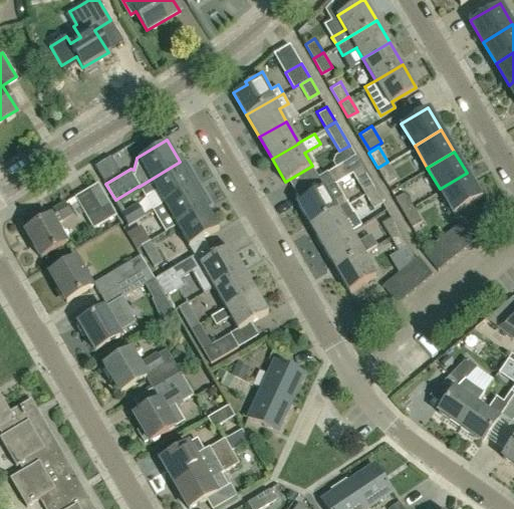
[(364,192),(374,186),(355,153),(326,171),(333,183),(352,171),(364,192)]
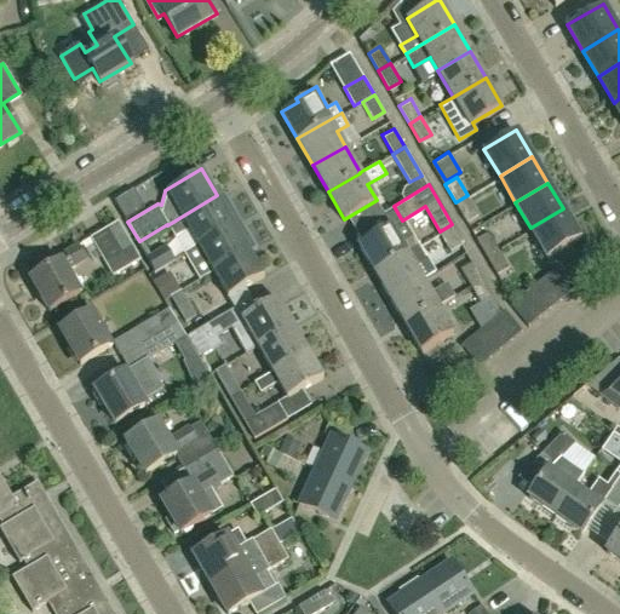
[(224,207),(217,195),(167,225),(173,235),(187,228),(196,244),(233,222),(237,218),(230,207),(227,206),(224,207)]
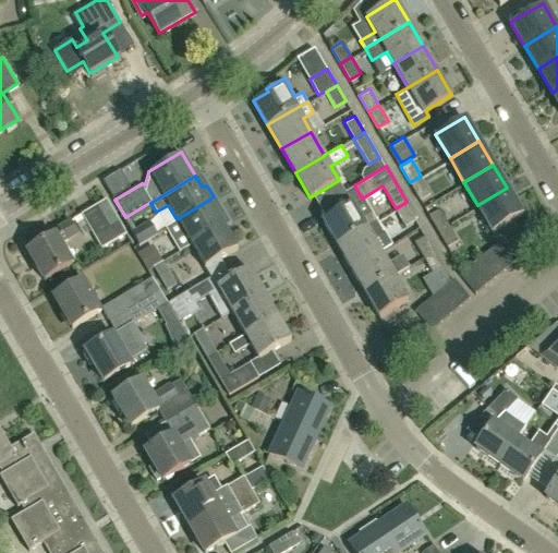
[(421,176),(410,182),(419,199),(429,192),(421,176)]
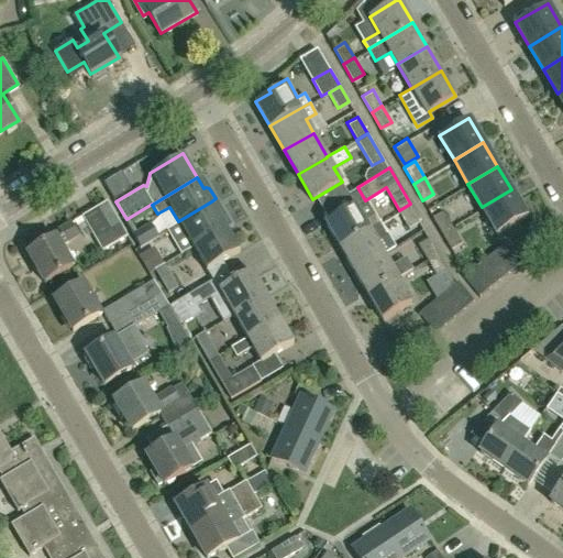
[(511,189),(482,207),(496,232),(526,215),(511,189)]
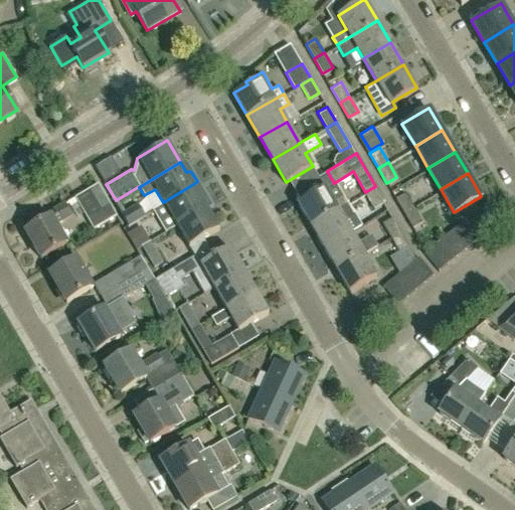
[(96,181),(73,195),(93,225),(115,211),(96,181)]
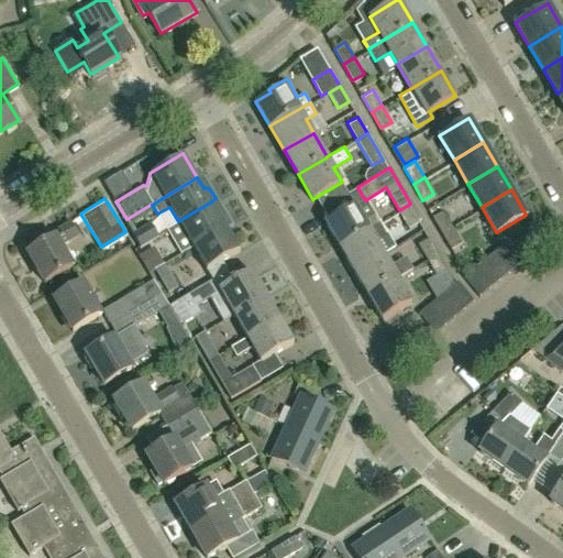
[(178,221),(166,228),(173,240),(185,233),(191,244),(224,225),(225,226),(230,222),(223,212),(220,211),(218,212),(211,201),(178,221)]
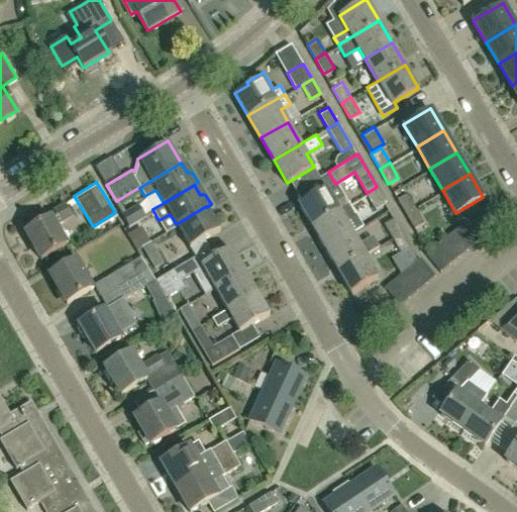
[(299,203),(311,225),(339,209),(349,203),(344,195),(334,201),(325,187),(299,203)]
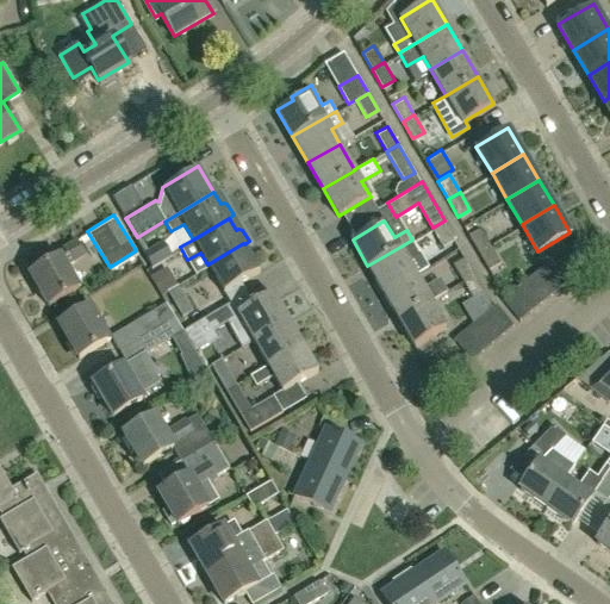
[(444,220),(433,228),(443,246),(455,238),(444,220)]
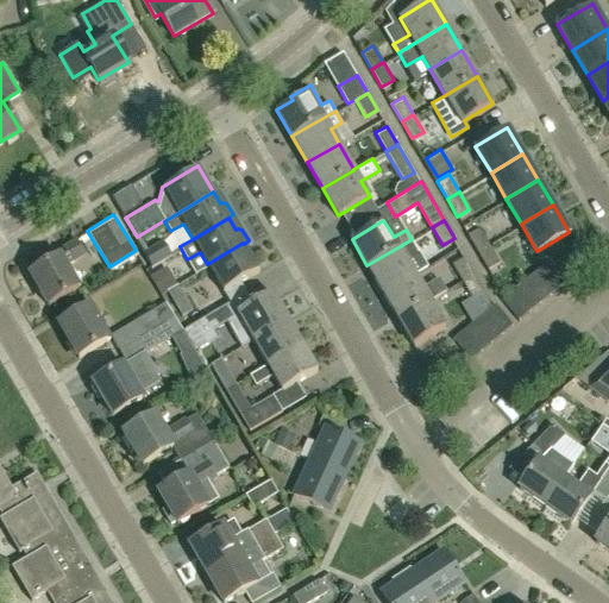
[(477,251),(489,244),(478,226),(466,232),(477,251)]
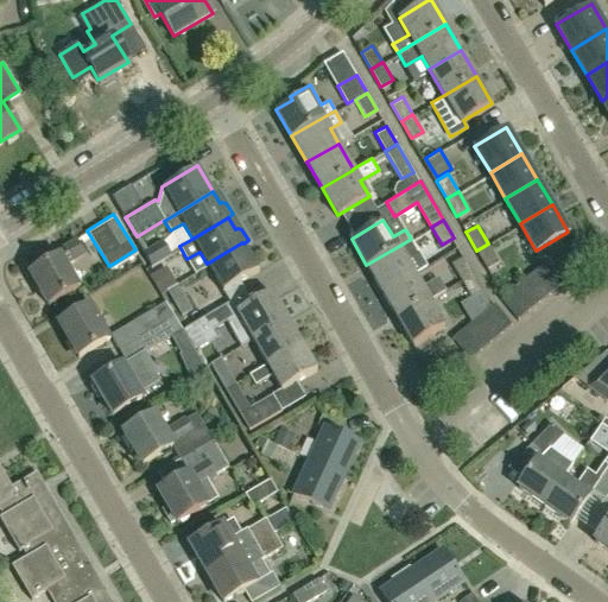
[(44,263),(29,271),(48,303),(77,285),(63,263),(83,251),(74,238),(42,258),(44,263)]
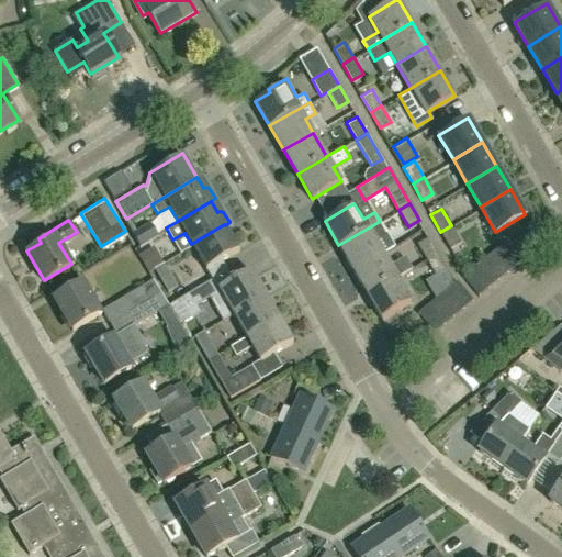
[(149,220),(131,231),(138,244),(149,238),(157,233),(149,220)]
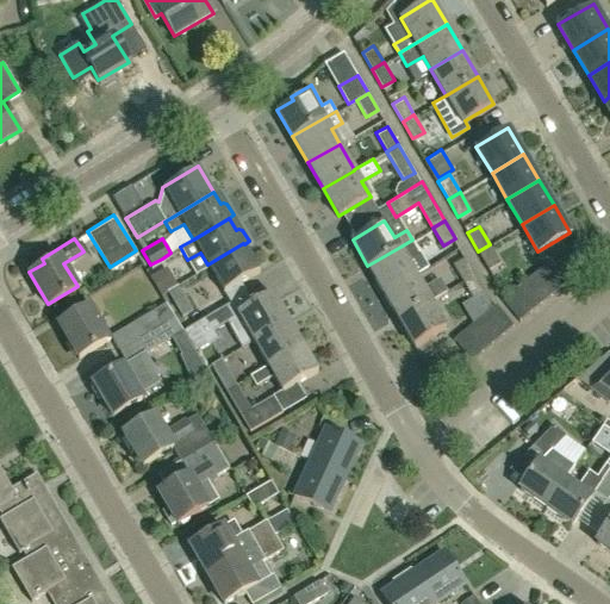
[(400,247),(367,266),(383,291),(415,273),(406,257),(418,250),(412,240),(400,247)]
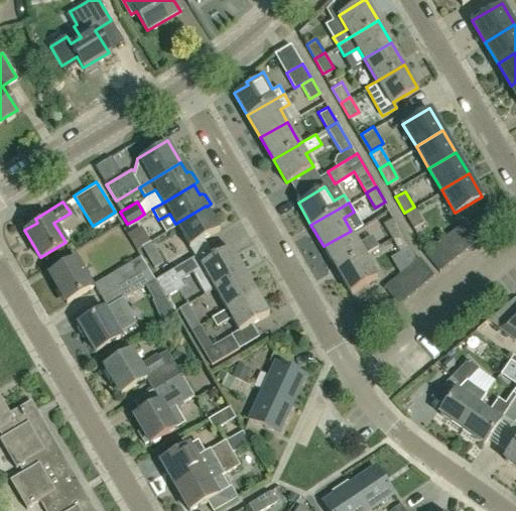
[(206,206),(175,224),(188,246),(219,228),(207,207),(206,206)]
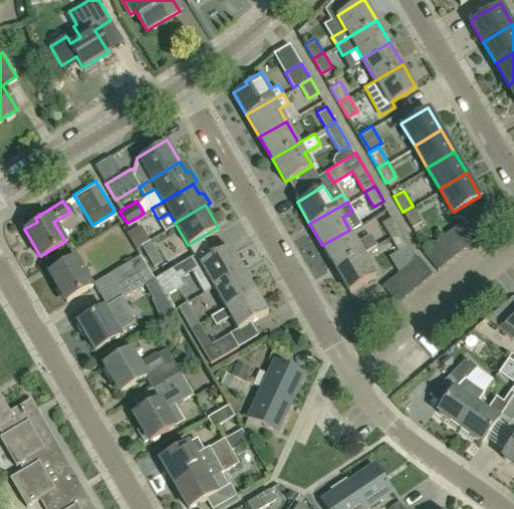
[(413,206),(403,212),(411,226),(422,220),(413,206)]
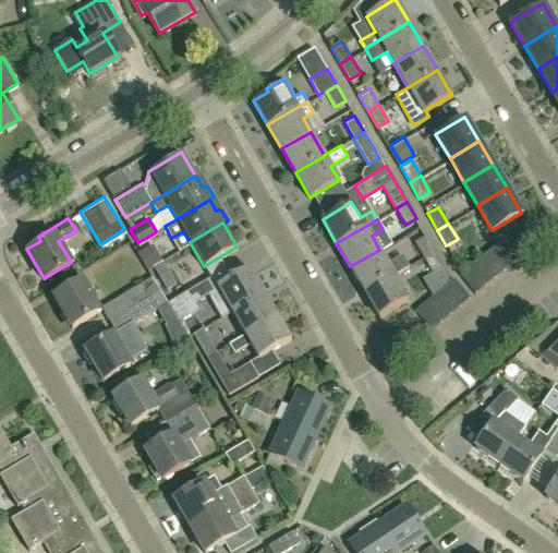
[(424,233),(413,240),(423,257),(434,251),(424,233)]
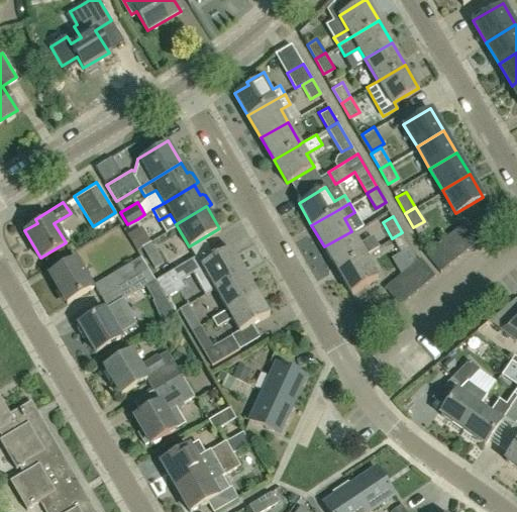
[(136,244),(150,237),(142,222),(128,229),(136,244)]
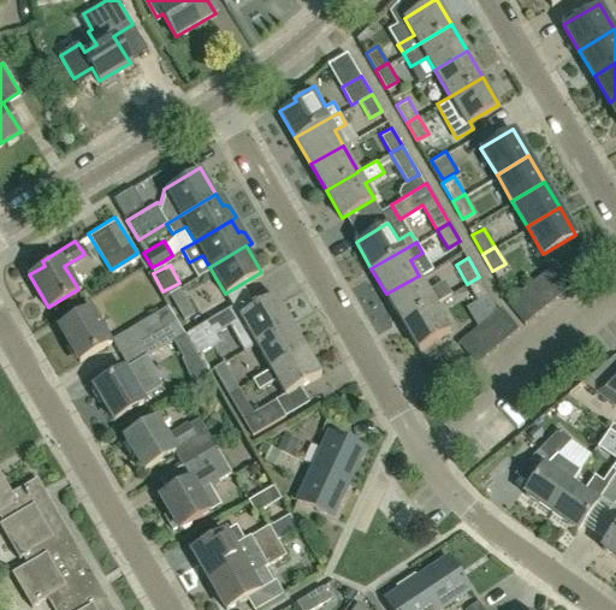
[(538,273),(556,295),(567,286),(549,265),(538,273)]
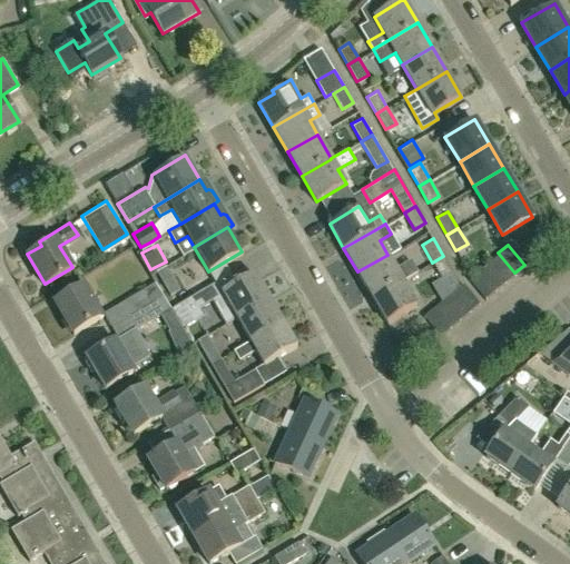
[(505,280),(514,273),(498,253),(489,260),(505,280)]
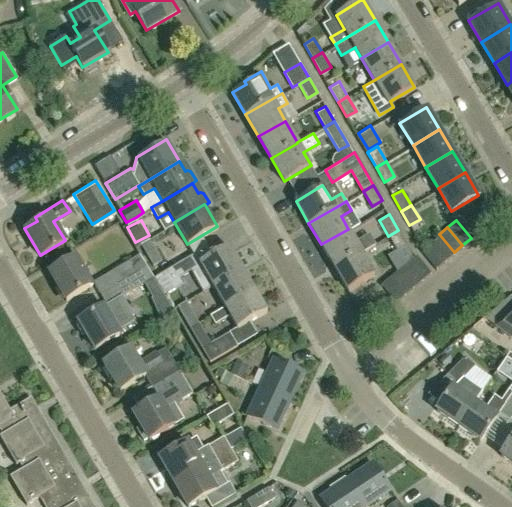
[(334,266),(361,251),(375,243),(369,233),(355,241),(348,229),(321,244),(334,266)]
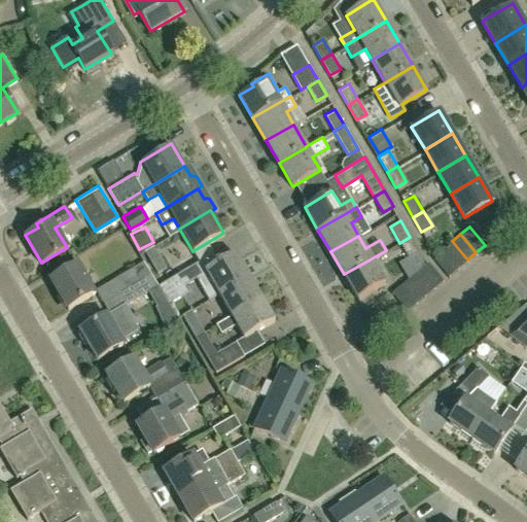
[(419,268),(425,263),(418,251),(410,237),(399,243),(408,255),(397,261),(408,277),(410,275),(419,268)]
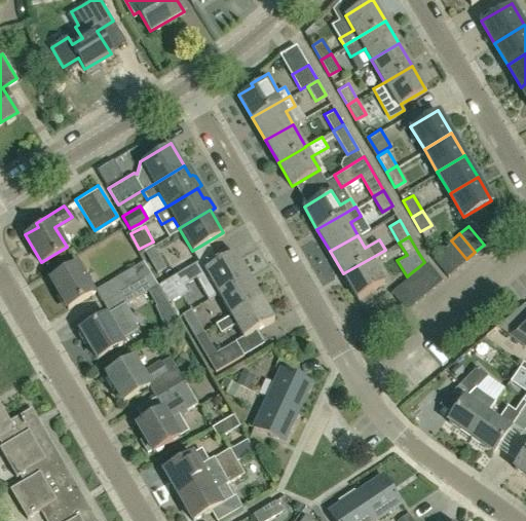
[(457,266),(466,259),(451,240),(442,248),(457,266)]
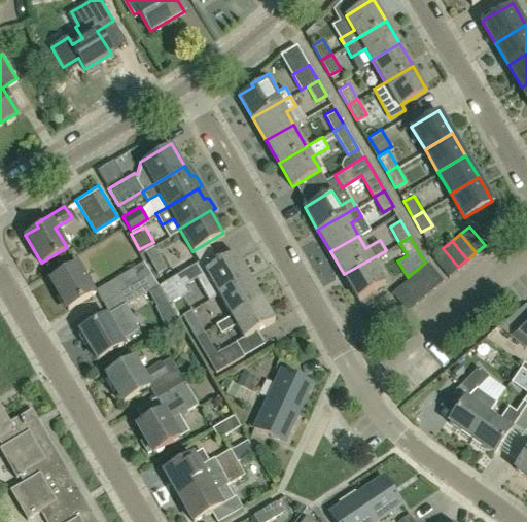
[(144,249),(156,271),(167,266),(153,244),(152,244),(144,249)]
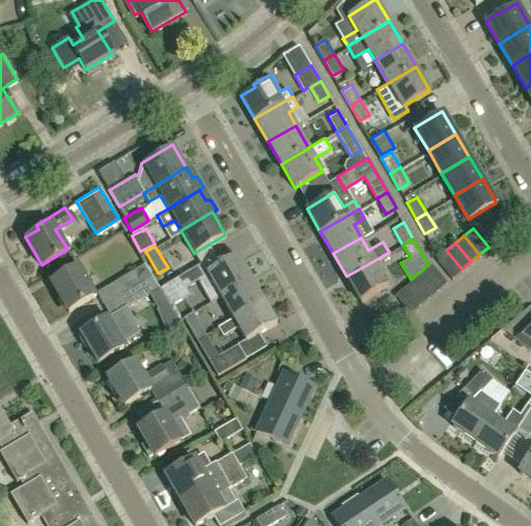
[(452,277),(462,269),(446,250),(437,257),(452,277)]
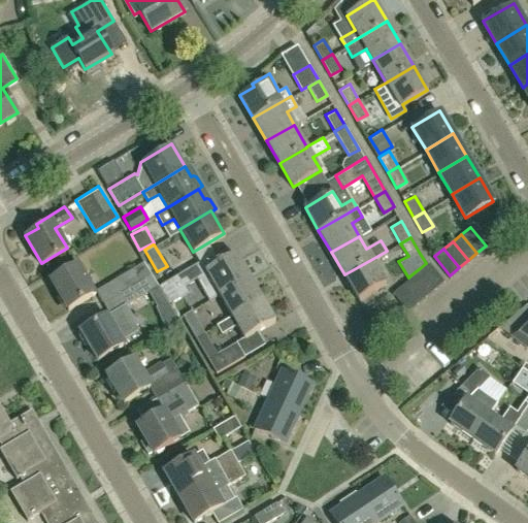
[(208,298),(218,293),(248,274),(235,252),(204,270),(204,271),(196,276),(208,298)]
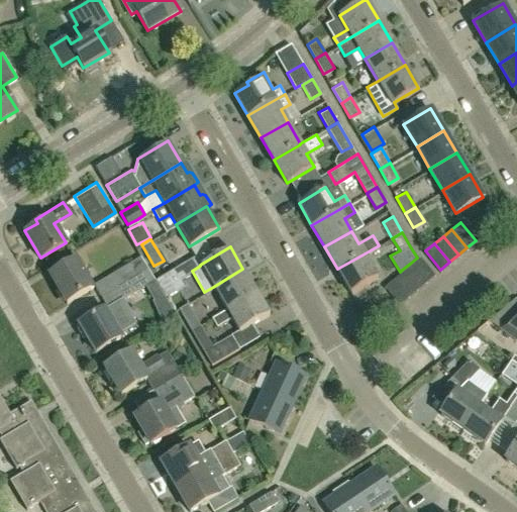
[(365,253),(337,269),(350,291),(378,276),(365,253)]
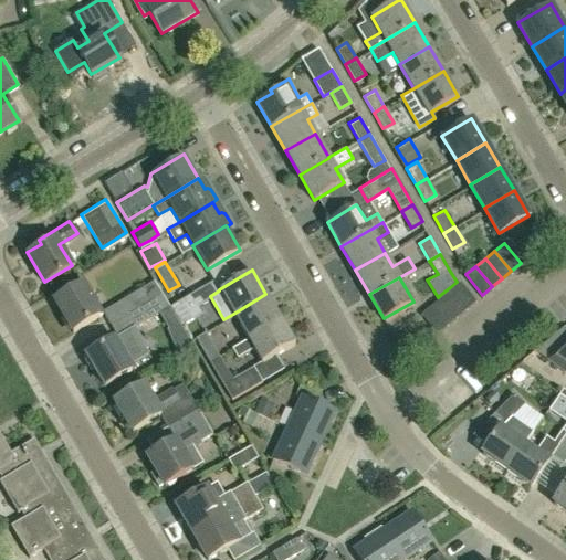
[(161,292),(156,283),(154,280),(103,310),(111,323),(161,292)]
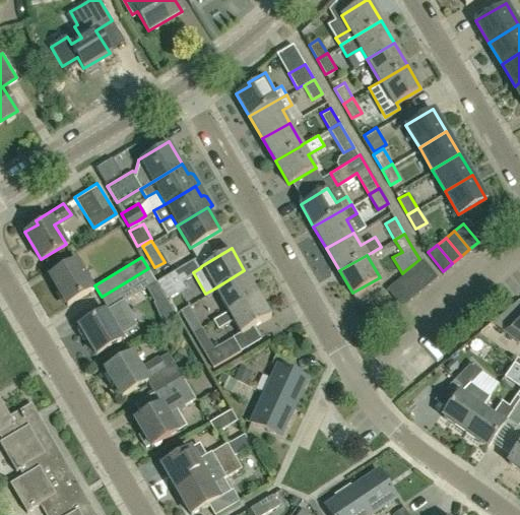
[(413,264),(429,282),(438,275),(423,257),(419,259),(413,264)]
